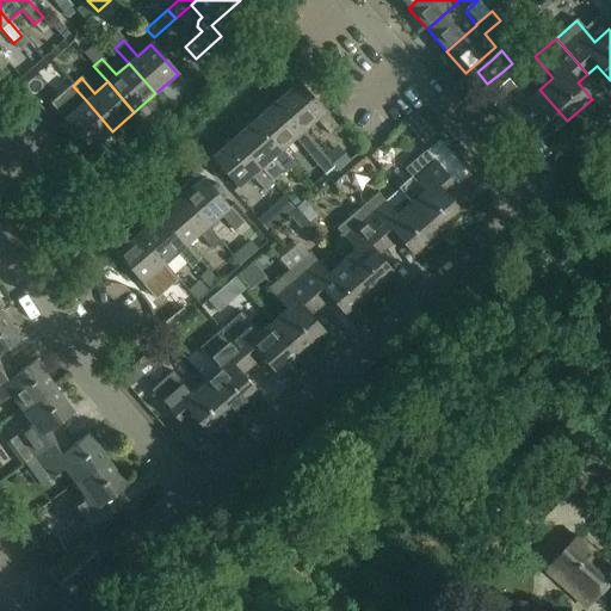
[(567,121),(539,90),(526,100),(508,80),(487,98),(518,134),(529,124),(543,141),(567,121)]
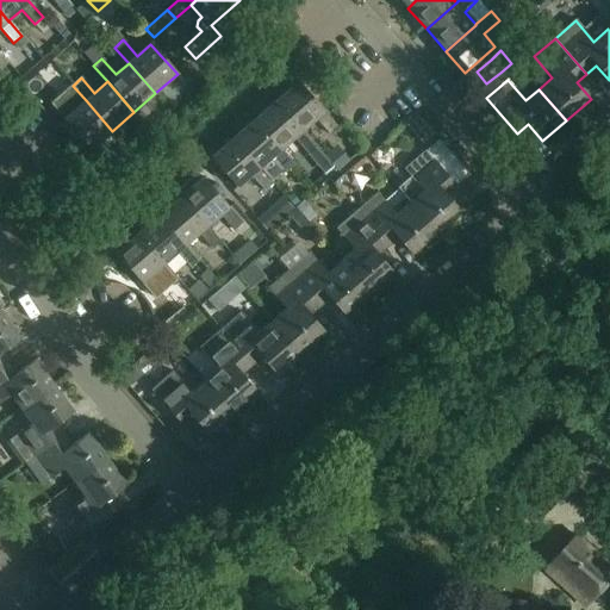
[(299,82),(277,101),(303,132),(303,131),(316,120),(330,136),(338,129),(324,112),(325,112),(299,82)]
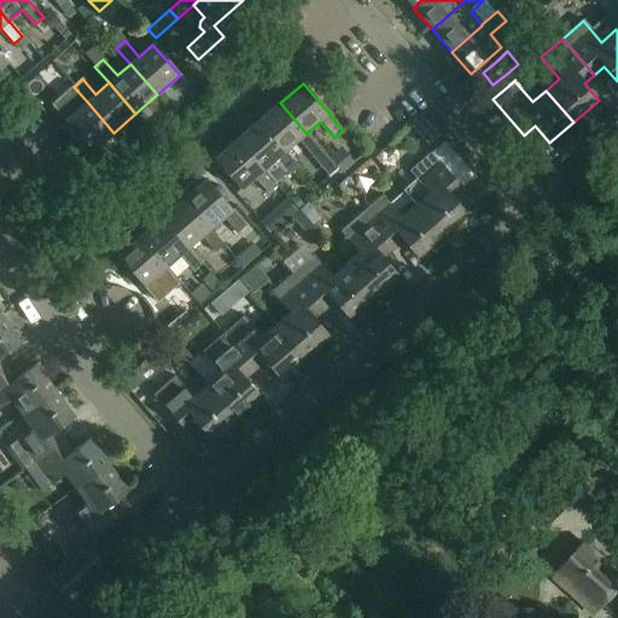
[(92,152),(114,133),(87,101),(74,87),(73,86),(51,105),(65,121),(64,122),(92,152)]
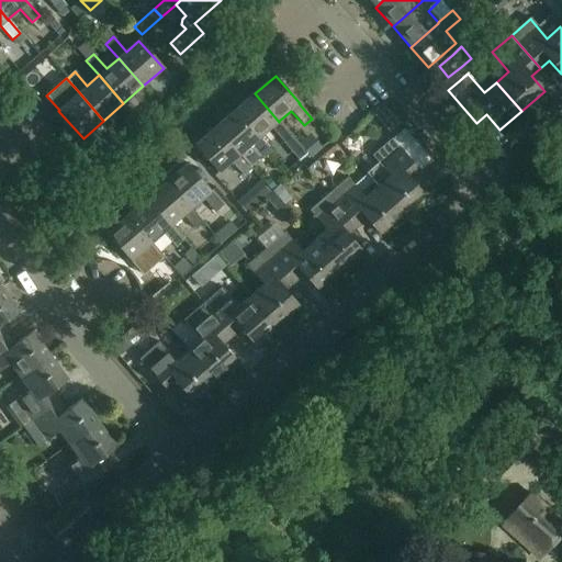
[(279,122),(255,93),(235,111),(259,139),(260,138),(271,128),(283,142),(291,135),(279,121),(279,122)]
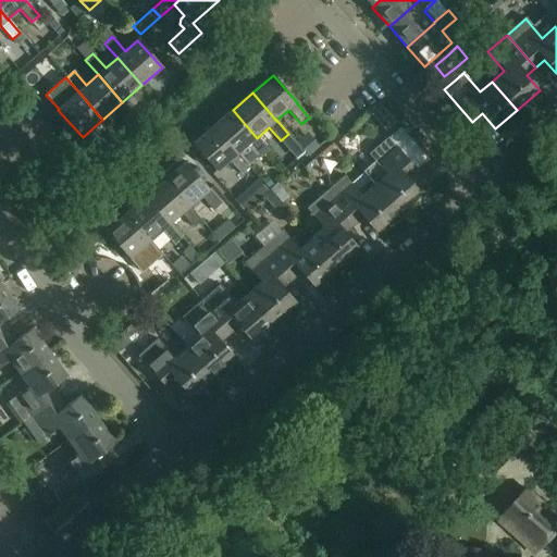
[(257,138),(233,110),(213,127),(237,155),(248,165),(259,156),(261,158),(270,151),(258,137),(257,138)]
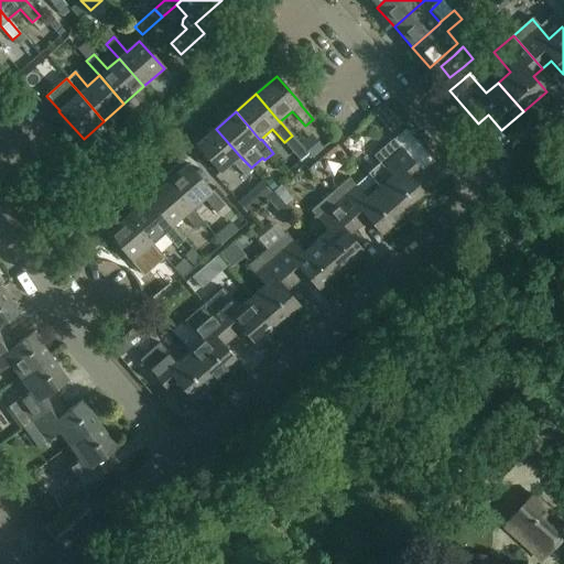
[(240,156),(216,129),(195,147),(219,174),(232,163),(245,177),(252,171),(251,167),(240,156)]
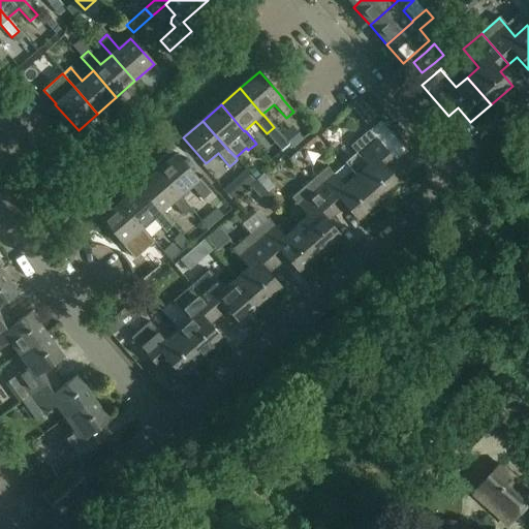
[(267,133),(272,138),(279,132),(274,127),(267,133)]
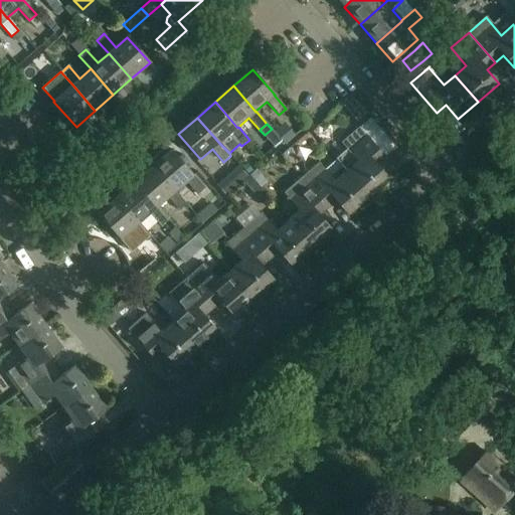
[(342,167),(368,197),(389,179),(376,165),(385,157),(359,127),(341,143),(348,150),(338,159),(344,166),(342,167)]
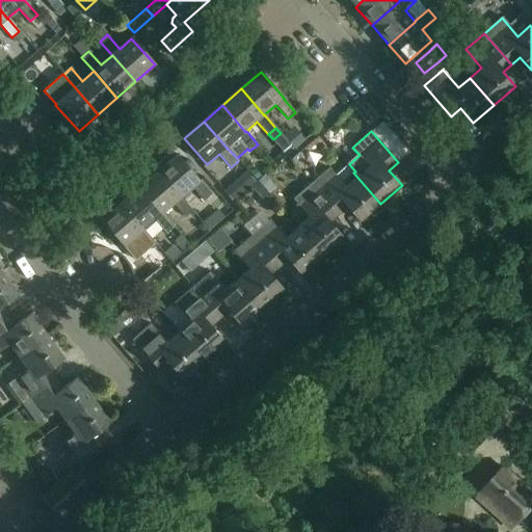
[(211,194),(177,155),(169,162),(166,158),(156,166),(159,170),(158,171),(180,197),(181,197),(192,187),(204,201),(211,194)]
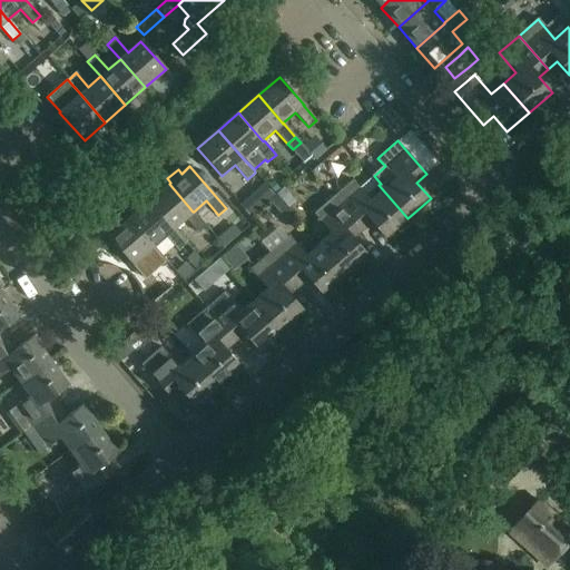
[(279,188),(273,180),(267,185),(275,193),(279,188)]
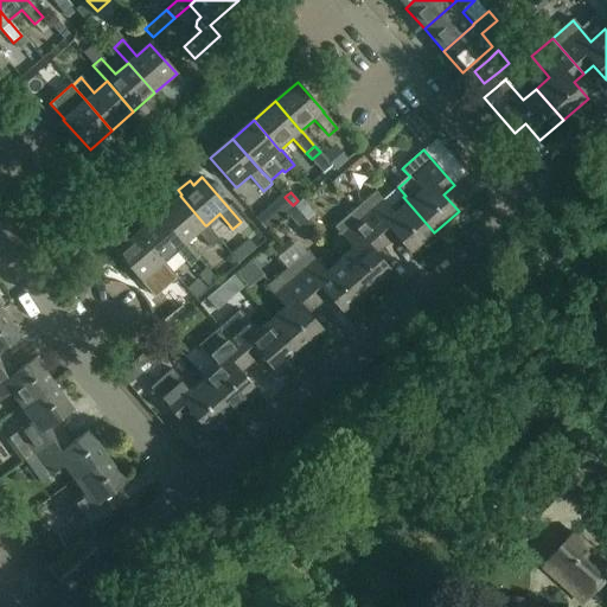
[(403,197),(390,209),(376,192),(355,210),(385,246),(396,236),(410,253),(434,232),(403,197)]
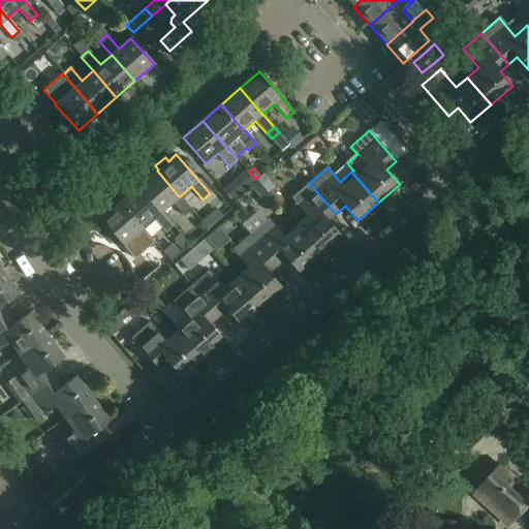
[(245,169),(235,178),(244,189),(254,180),(245,169)]
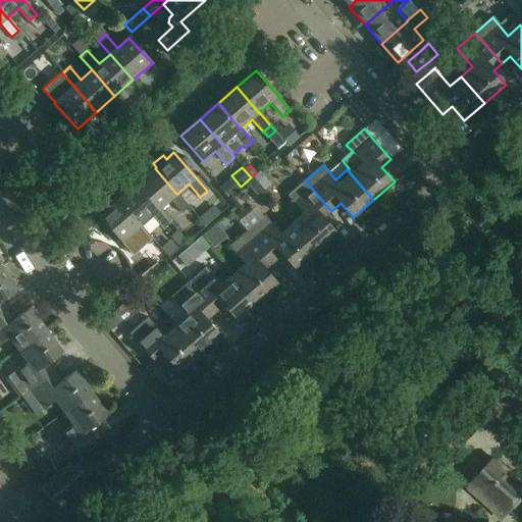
[(176,194),(155,168),(136,185),(158,210),(159,210),(170,200),(181,213),(189,207),(177,194),(176,194)]
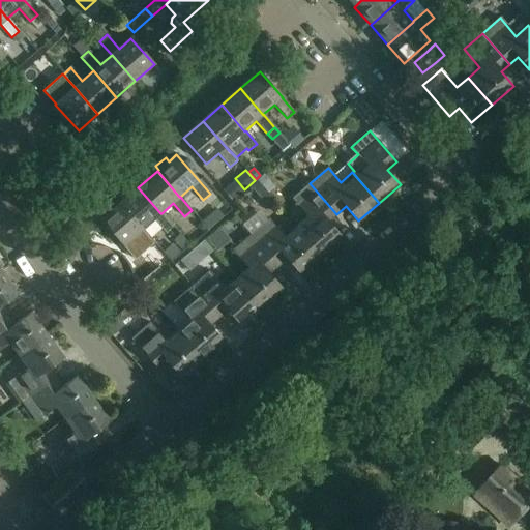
[(336,214),(310,183),(292,199),(308,217),(296,228),(320,255),(342,237),(328,222),(336,214)]
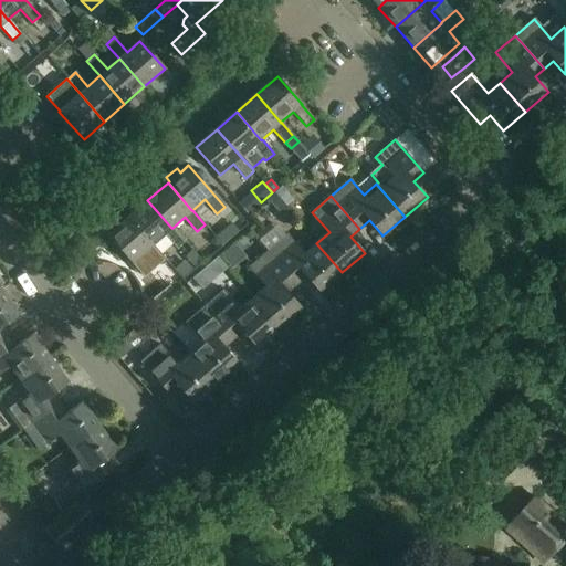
[(147,200),(140,207),(137,202),(126,211),(129,216),(127,218),(152,245),(165,234),(177,249),(185,242),(173,228),(171,228),(147,200)]
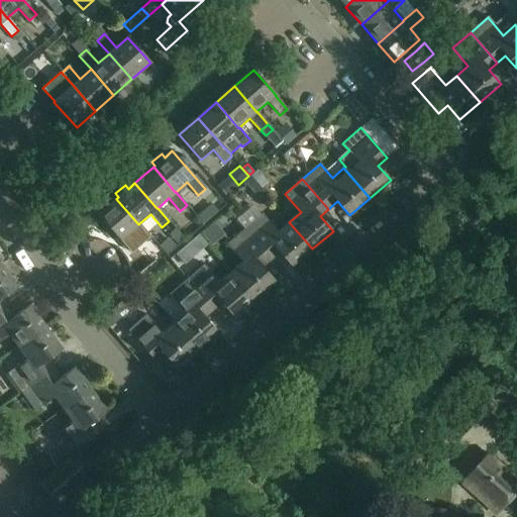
[(116,199),(110,204),(107,200),(97,209),(100,213),(98,215),(120,240),(132,230),(143,242),(149,237),(138,224),(116,199)]
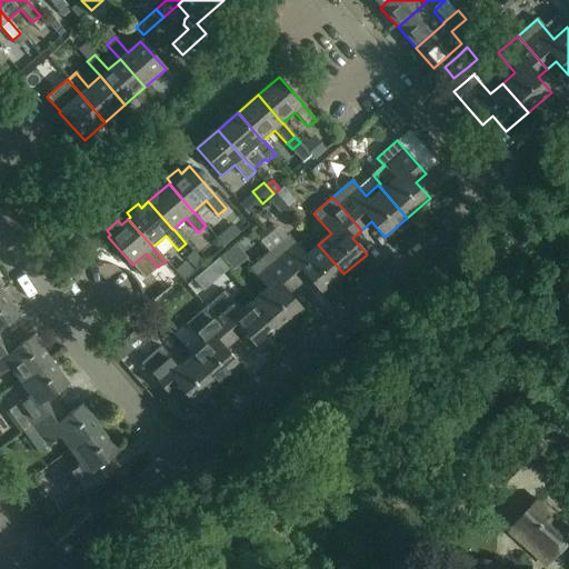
[(232,239),(226,231),(217,238),(223,246),(232,239)]
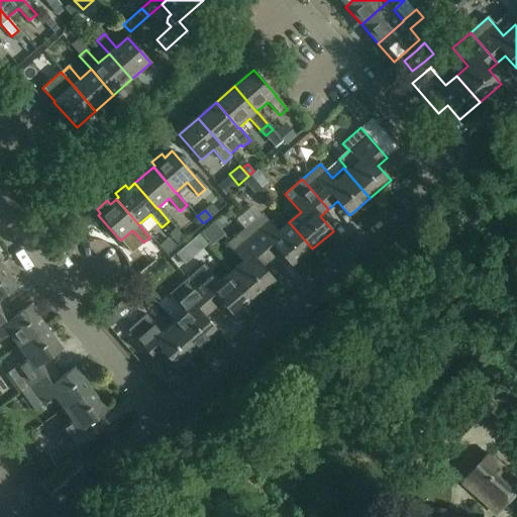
[(312,248),(289,222),(278,232),(262,214),(244,229),(271,260),(280,252),(292,267),(312,248)]
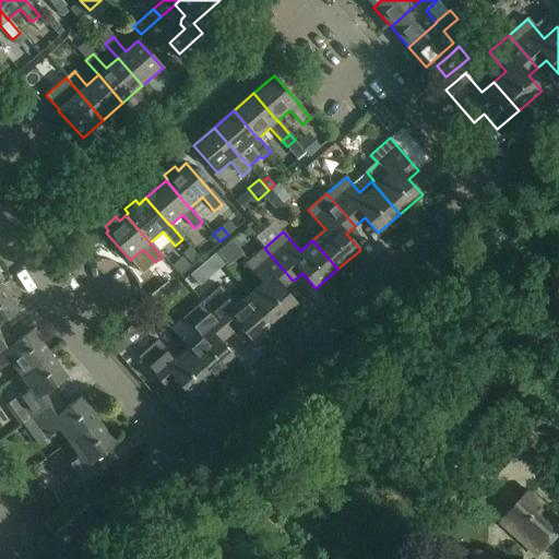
[(293,281),(264,248),(246,264),(263,284),(250,295),(275,323),(298,304),(284,288),(293,281)]
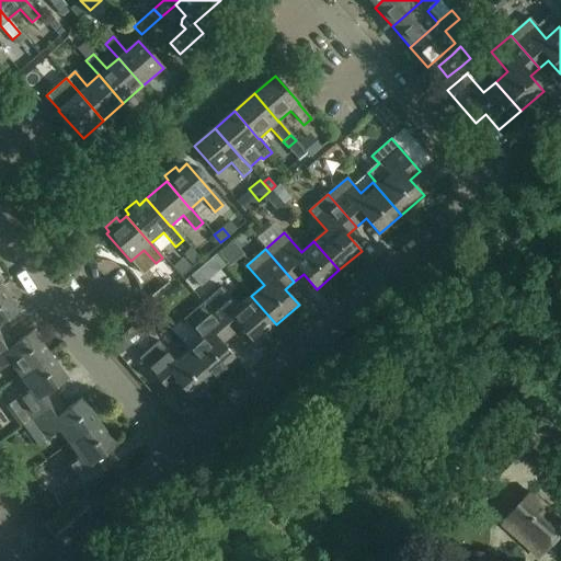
[(182,258),(173,266),(181,275),(191,266),(182,258)]
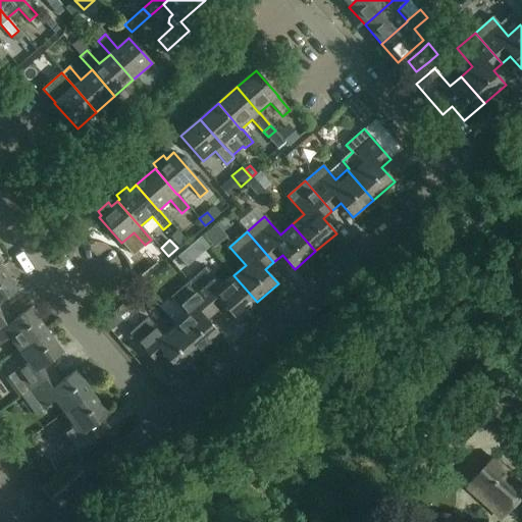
[(190,247),(178,257),(186,266),(198,256),(190,247)]
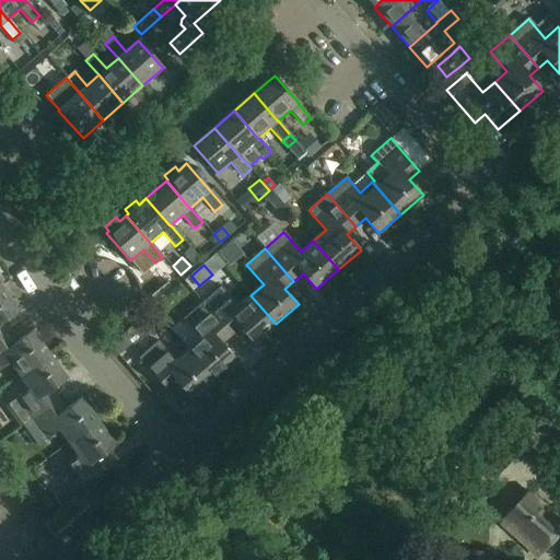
[(222,287),(216,291),(209,283),(195,294),(202,303),(231,336),(240,328),(253,343),(276,324),(251,295),(238,305),(222,287)]
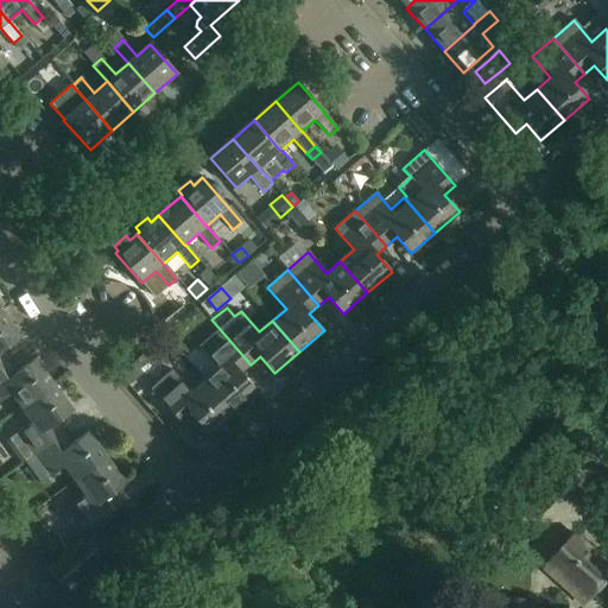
[(0,367),(10,361),(2,350),(19,337),(1,311),(0,311),(0,367)]
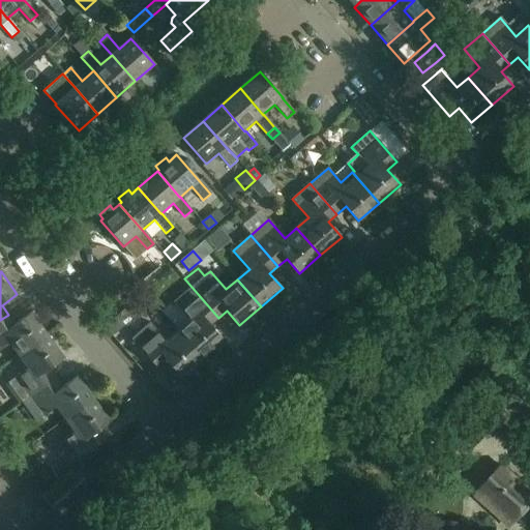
[(218,318),(192,287),(174,302),(189,321),(177,330),(201,358),(223,340),(210,325),(218,318)]
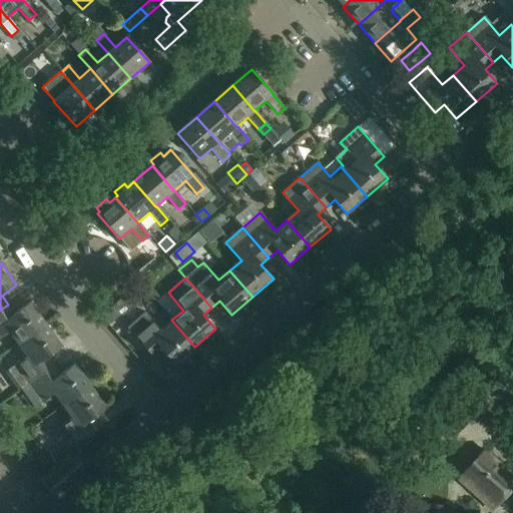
[(15,314),(8,305),(0,310),(0,339),(9,333),(18,345),(45,325),(30,303),(15,314)]
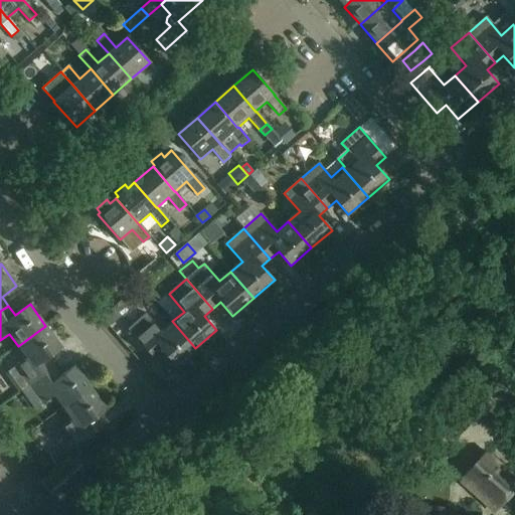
[(195,348),(172,321),(161,331),(146,314),(128,329),(154,359),(163,351),(175,366),(195,348)]
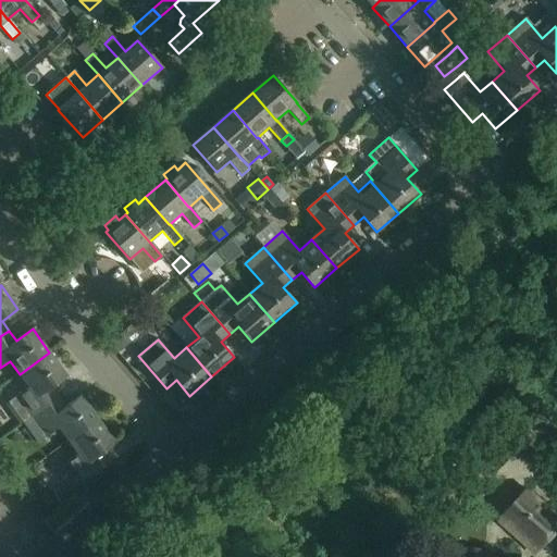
[(49,353),(20,374),(29,387),(8,403),(23,423),(58,398),(50,387),(66,376),(49,353)]
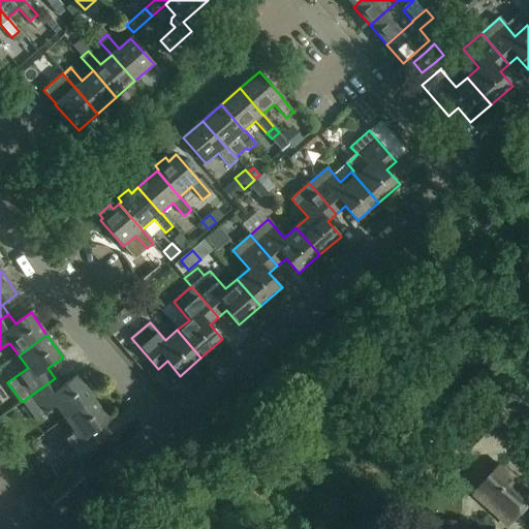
[(61,387),(55,378),(22,402),(36,422),(56,407),(64,418),(93,398),(76,376),(61,387)]
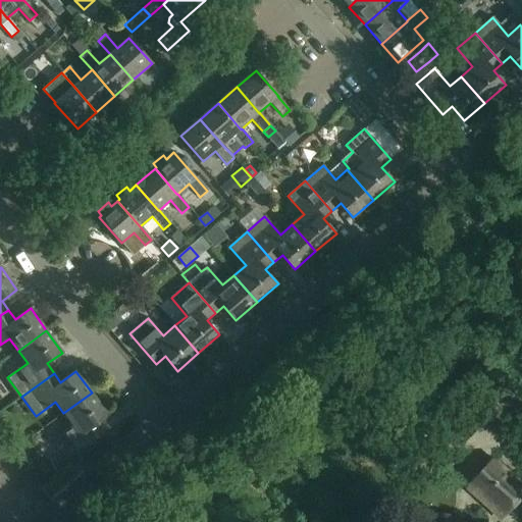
[(92,393),(63,413),(72,425),(53,439),(67,460),(100,435),(93,426),(108,415),(92,393)]
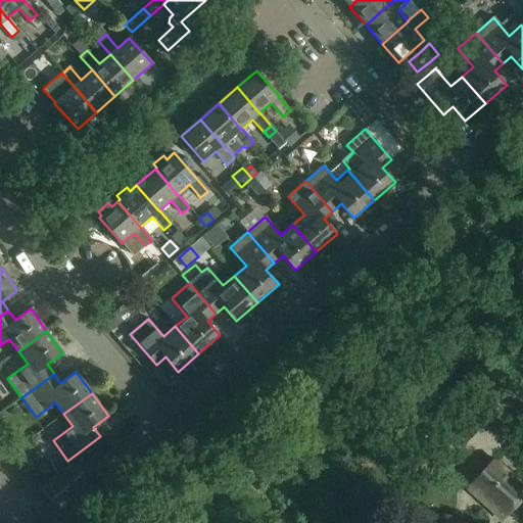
[(467,412),(456,424),(472,438),(483,426),(467,412)]
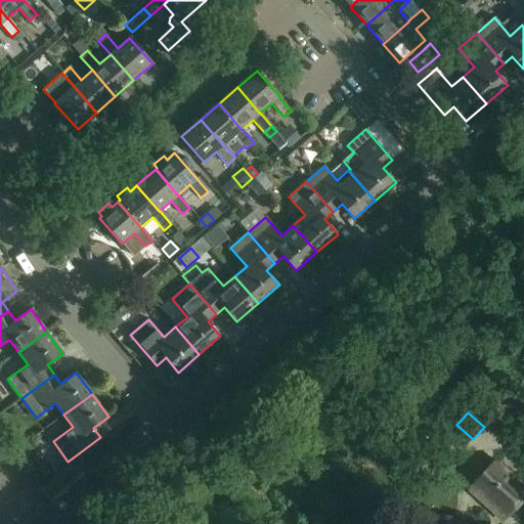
[(506,521),(511,515),(507,510),(523,489),(523,484),(496,461),(470,490),(506,521)]
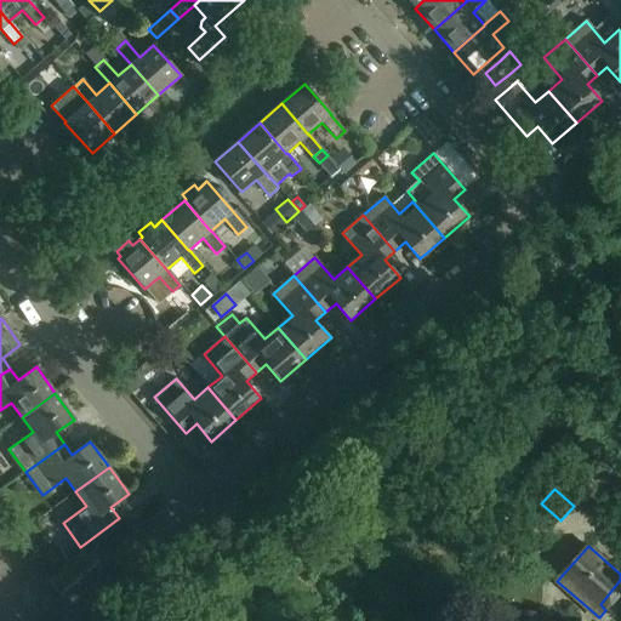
[(87,548),(81,554),(92,568),(100,562),(87,548)]
